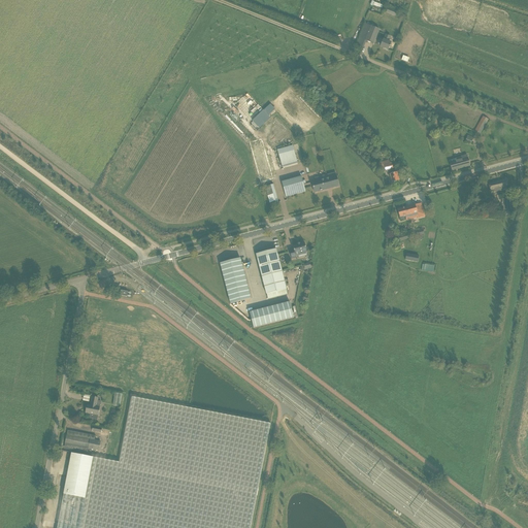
[(365,40),(373,44),(380,29),(371,26),(365,40)]
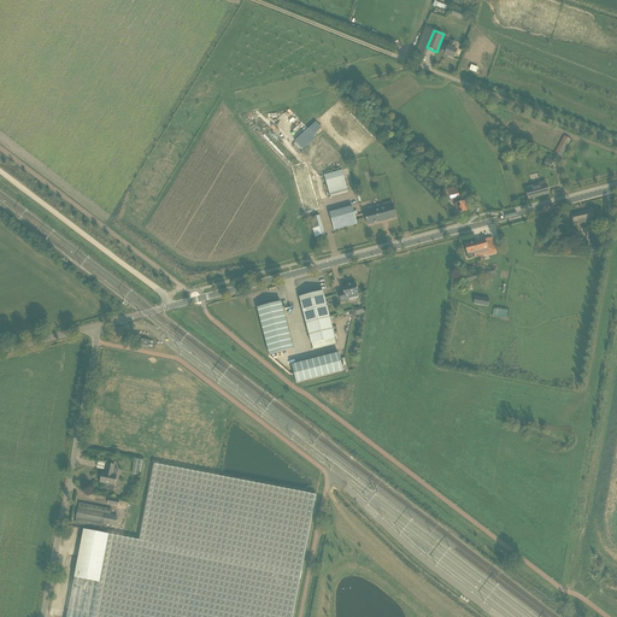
[(457,42),(451,40),(447,47),(444,46),(441,51),(445,53),(445,54),(453,58),(457,50),(454,48),(457,42)]
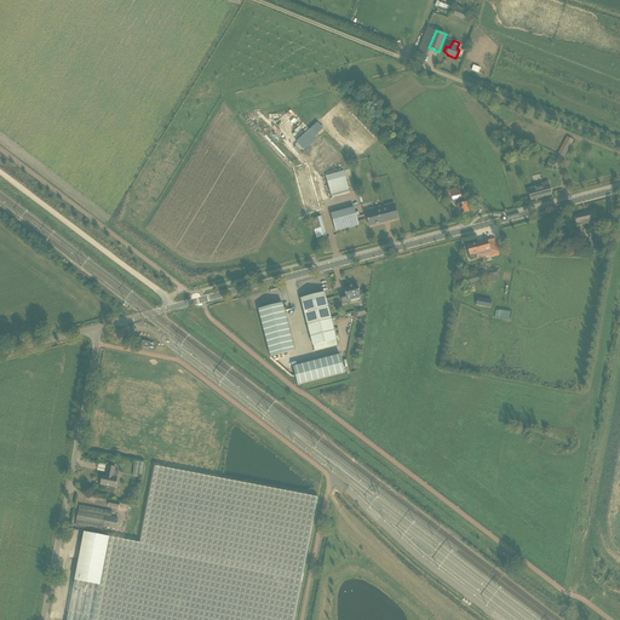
[(389,138),(395,121),(391,119),(385,137),(389,138)]
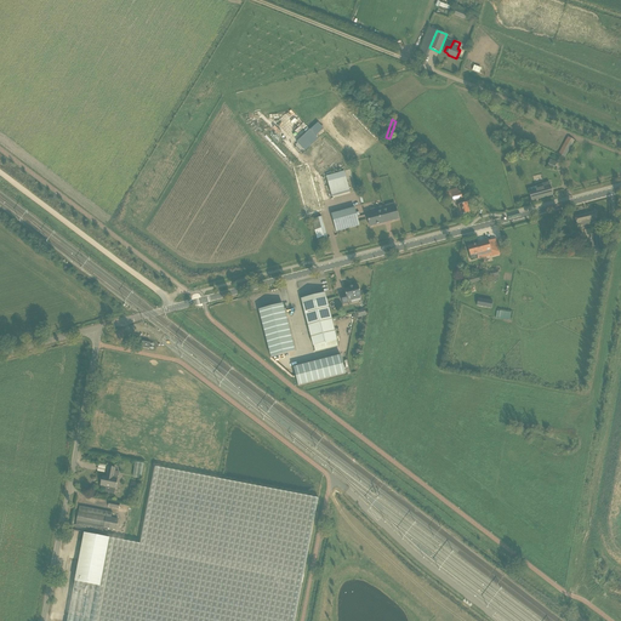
[(318,121),(309,130),(315,136),(324,129),(318,121)]
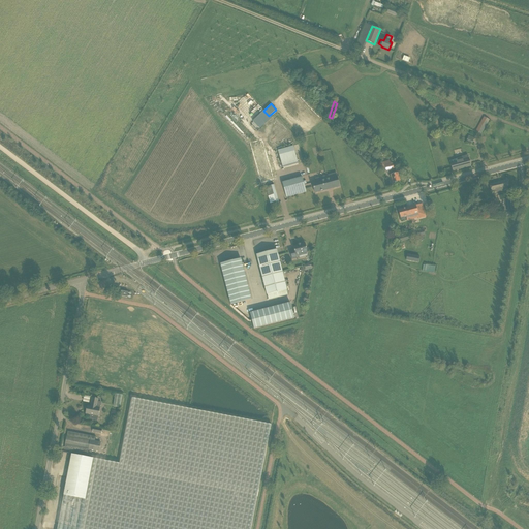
[(258,125),(262,121),(258,117),(253,121),(258,125)]
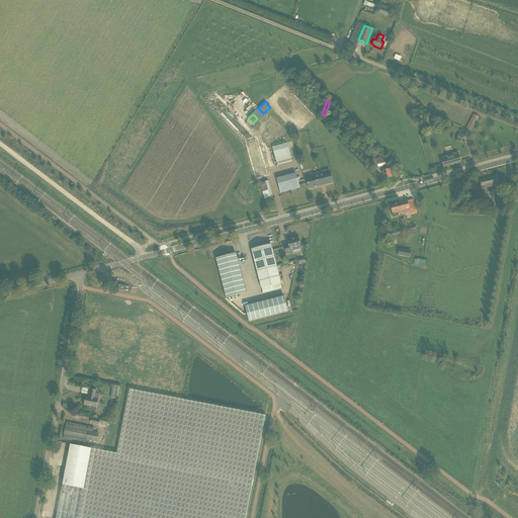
[(471,132),(477,122),(480,117),(473,114),(466,128),(471,132)]
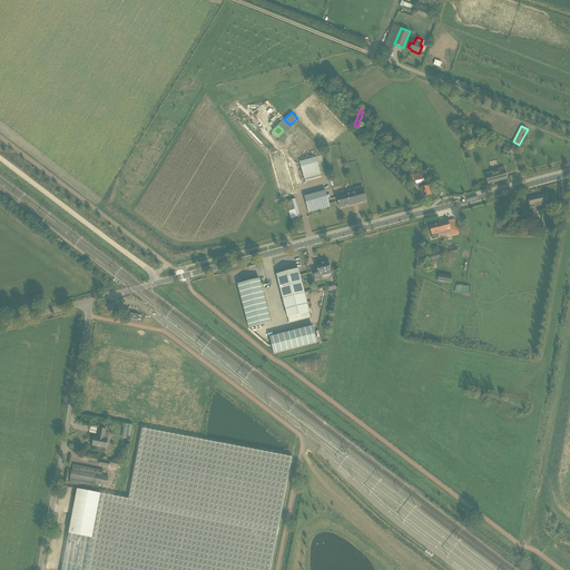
[(511,149),(505,146),(502,153),(509,155),(511,149)]
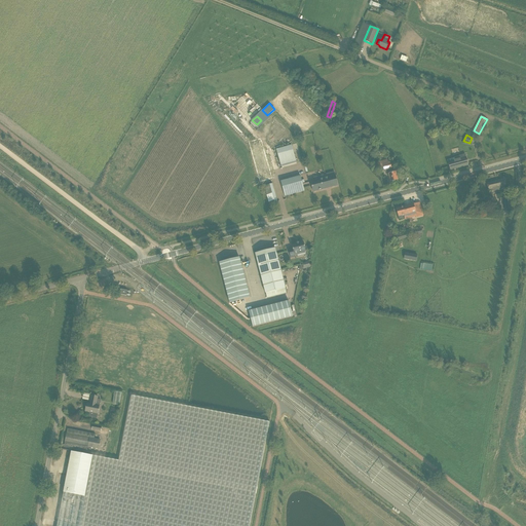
[(282,167),(297,163),(293,150),(277,154),(282,167)]
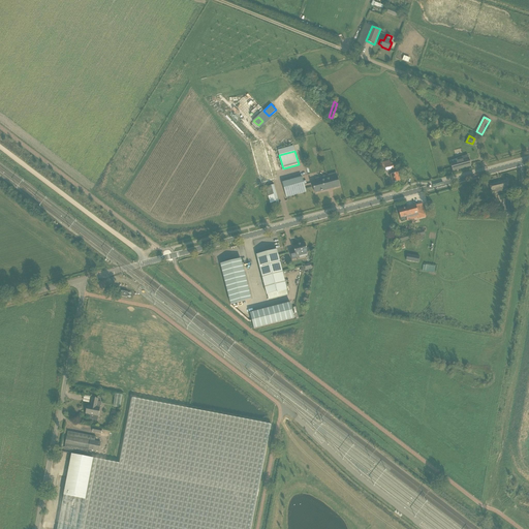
[(450,163),(453,172),(471,166),(469,158),(468,155),(458,158),(458,161),(450,163)]
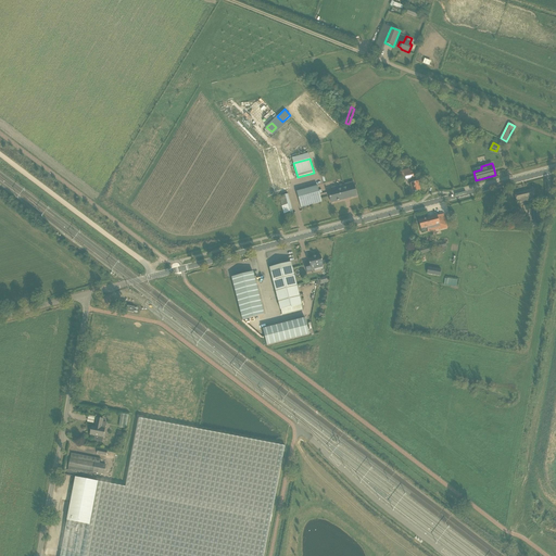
[(411,184),(413,192),(420,190),(418,181),(415,182),(414,178),(413,172),(404,174),(406,180),(409,179),(412,184),(411,184)]
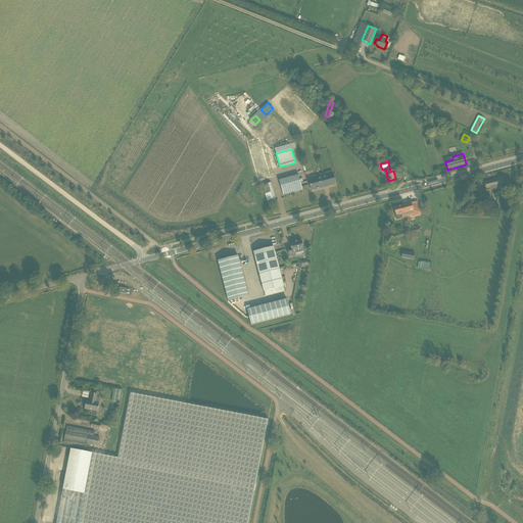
[(298,175),(279,181),(283,195),(302,190),(298,175)]
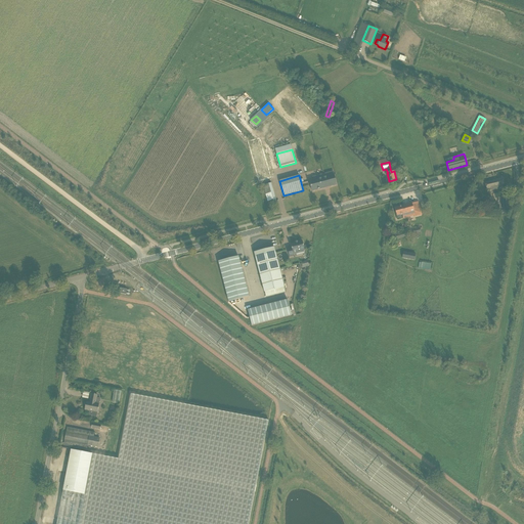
[(312,177),(313,180),(309,181),(312,191),(337,184),(334,175),(318,179),(317,175),(312,177)]
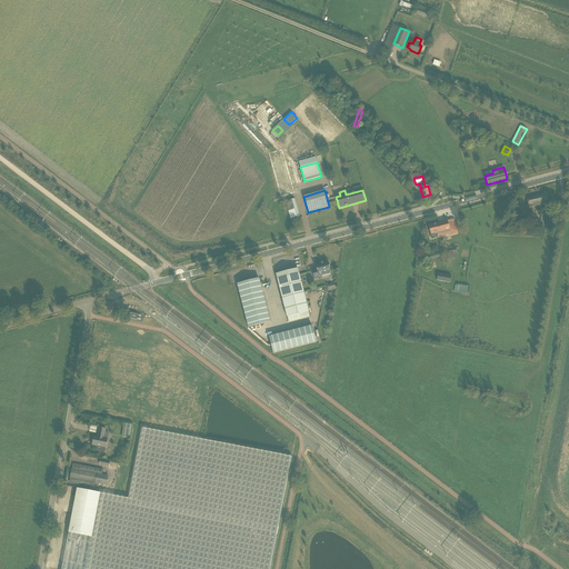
[(547,201),(546,193),(527,198),(528,206),(532,205),(533,207),(541,206),(541,203),(547,201)]
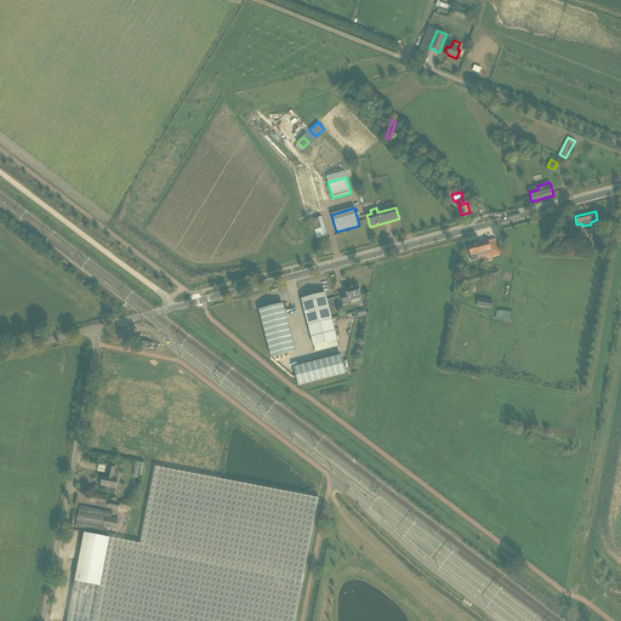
[(328,238),(322,217),(312,220),(318,241),(328,238)]
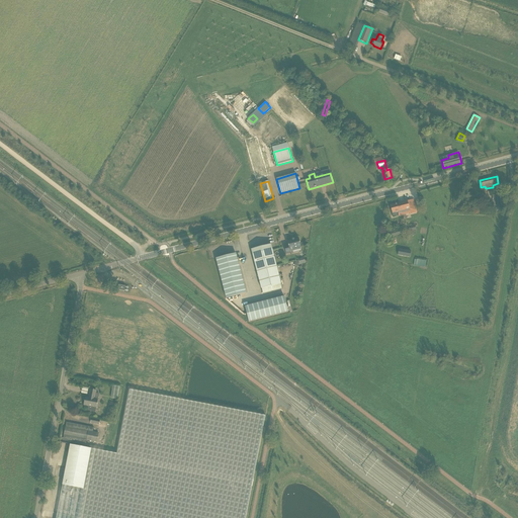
[(417,212),(413,199),(408,201),(390,205),(392,213),(398,212),(399,217),(407,213),(411,213),(417,212)]
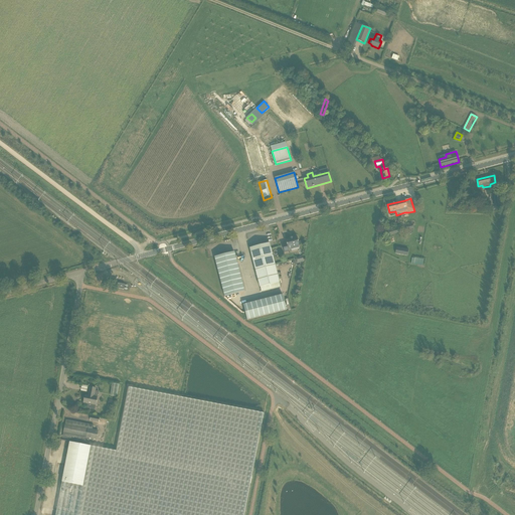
[(412,222),(383,231),(384,236),(404,231),(405,235),(412,233),(411,229),(413,228),(412,222)]
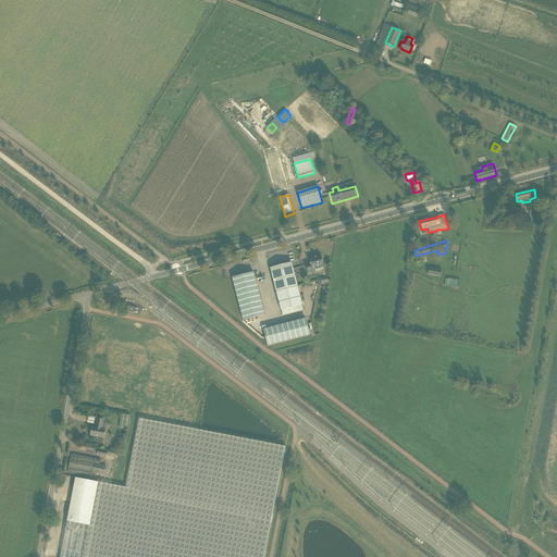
[(310,263),(306,264),(308,273),(312,272),(311,269),(324,265),(321,257),(317,258),(317,257),(313,258),(309,260),(310,263)]
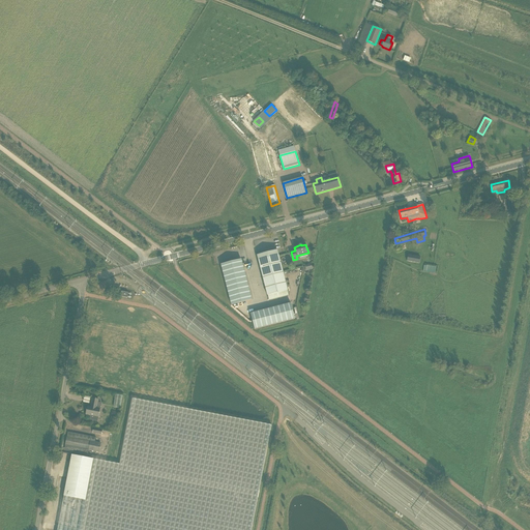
[(267,296),(268,295),(287,291),(288,291),(277,249),(267,253),(267,252),(262,254),(257,255),(267,296)]
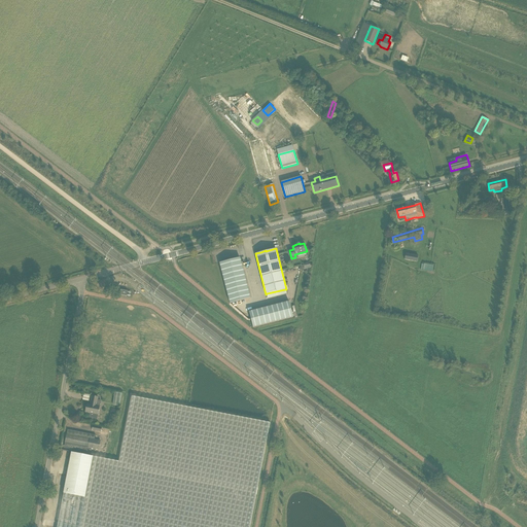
[(405,258),(417,261),(418,255),(406,252),(405,258)]
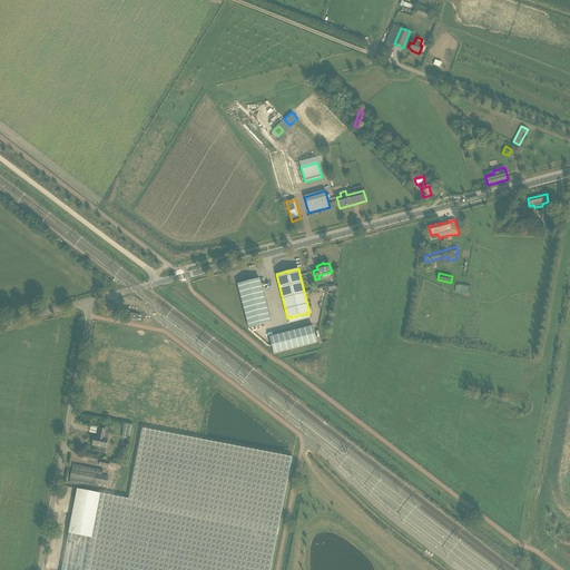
[(238,284),(249,327),(272,322),(261,278),(255,279),(254,279),(248,281),(248,282),(238,284)]
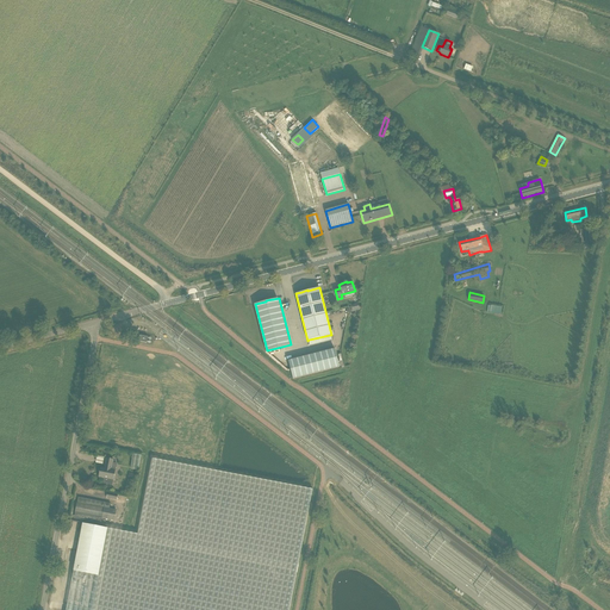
[(487,311),(500,315),(503,307),(489,304),(487,311)]
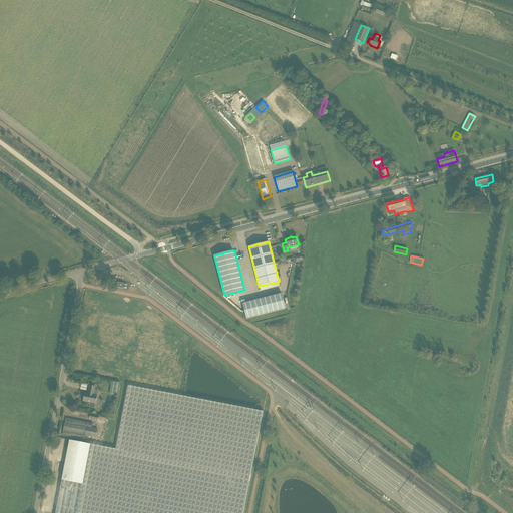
[(282,294),(242,304),(246,319),(286,309),(282,294)]
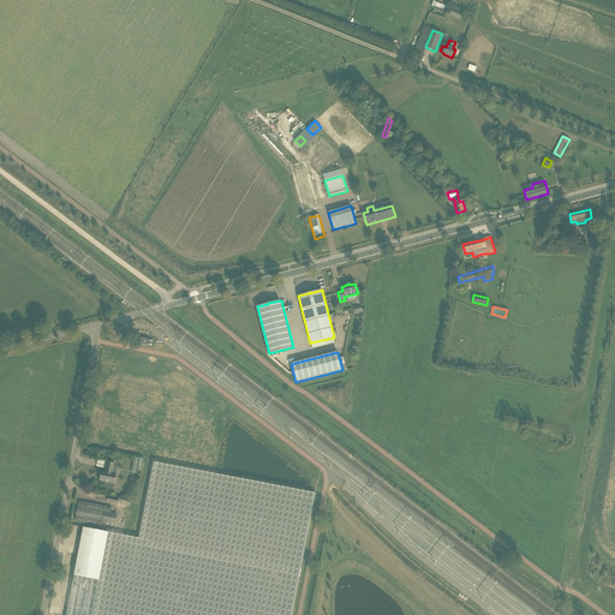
[(291,614),(315,494),(154,463),(155,458),(149,457),(133,538),(83,527),(66,614),(291,614)]
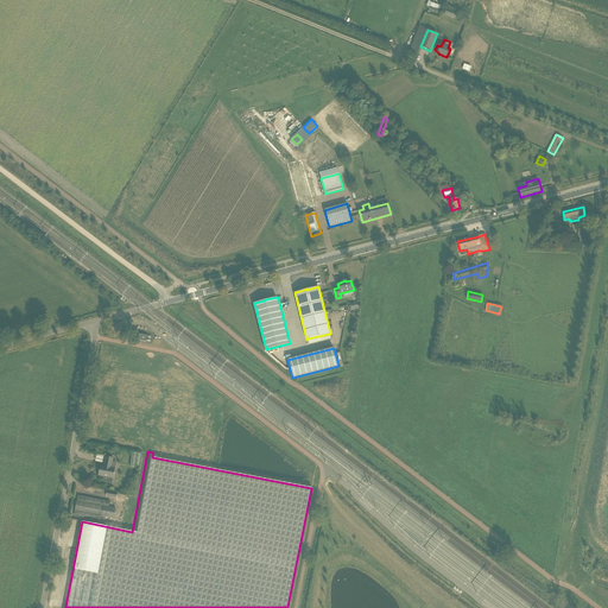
[(99,476),(103,476),(103,482),(112,483),(113,479),(116,462),(113,461),(113,458),(106,457),(105,467),(100,467),(99,476)]
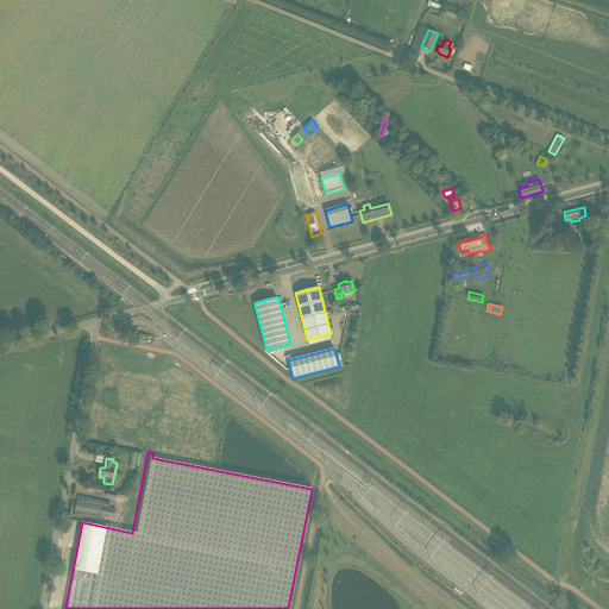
[(75,512),(102,518),(114,519),(117,510),(77,502),(75,512)]
